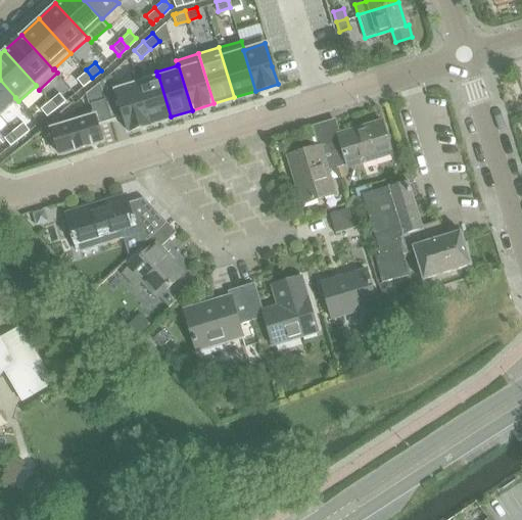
[(86,69),(76,78),(83,86),(92,78),(86,69)]
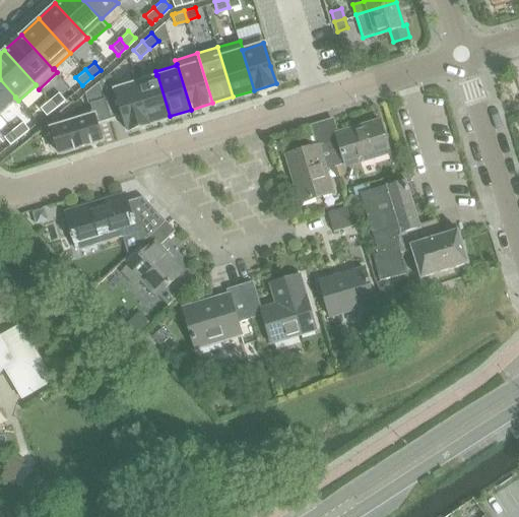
[(137,81),(149,122),(170,116),(157,75),(156,75),(137,81)]
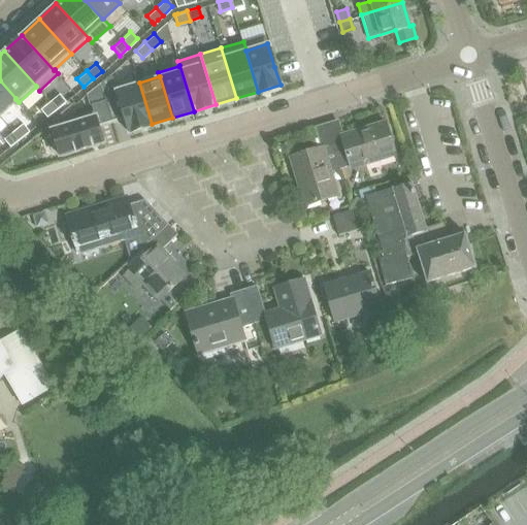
[(117,90),(103,94),(104,94),(105,99),(111,119),(124,116),(129,131),(152,124),(139,83),(138,78),(114,86),(117,90)]
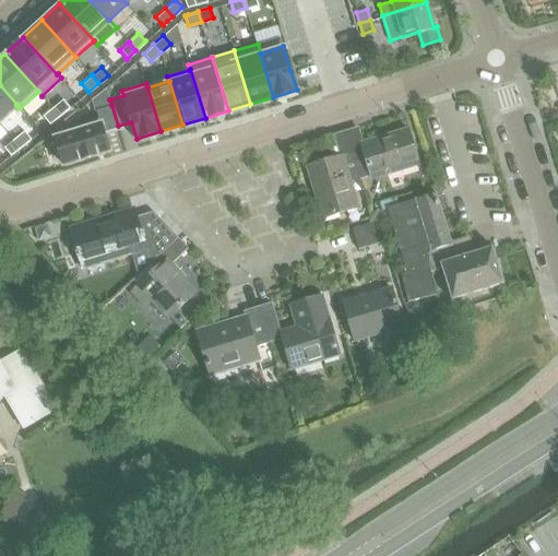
[(0,119),(16,105),(16,104),(0,85),(0,119)]
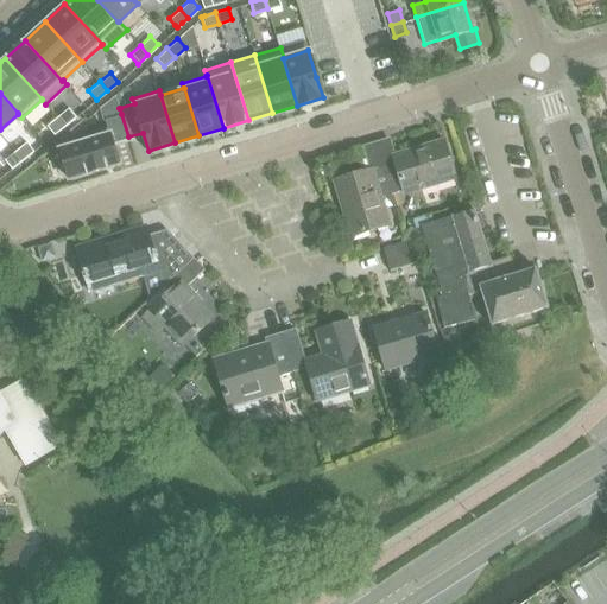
[(69,107),(57,115),(64,125),(70,120),(76,115),(70,109),(69,107)]
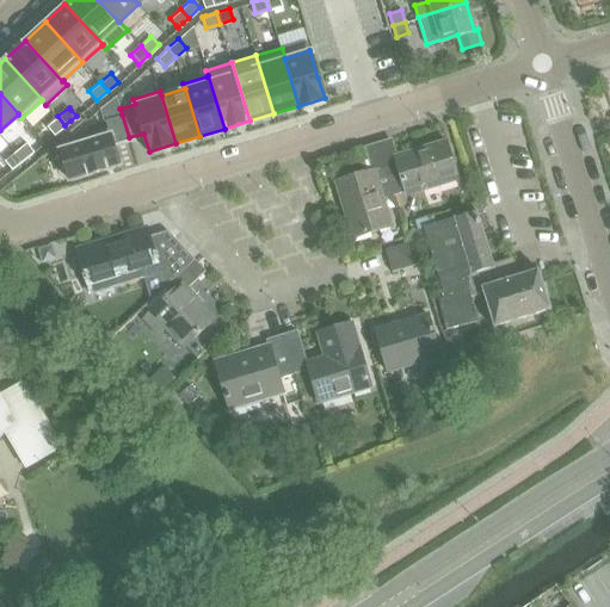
[(62,155),(59,156),(63,174),(67,173),(69,179),(90,173),(105,168),(105,167),(119,163),(112,143),(129,137),(122,115),(105,119),(108,128),(85,134),(81,135),(84,142),(60,149),(62,155)]
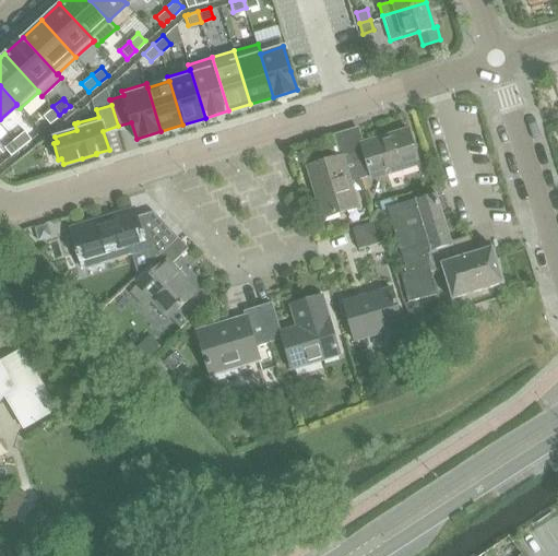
[(52,106),(43,115),(49,122),(59,115),(52,106)]
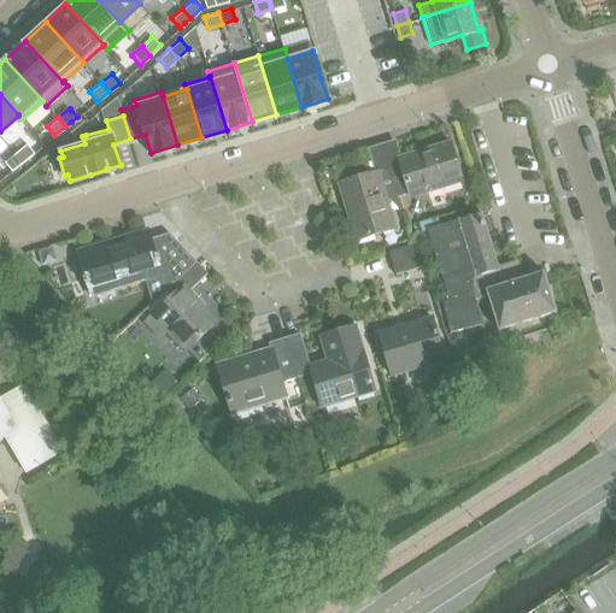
[(27,142),(16,152),(21,158),(23,160),(30,154),(34,152),(27,142)]
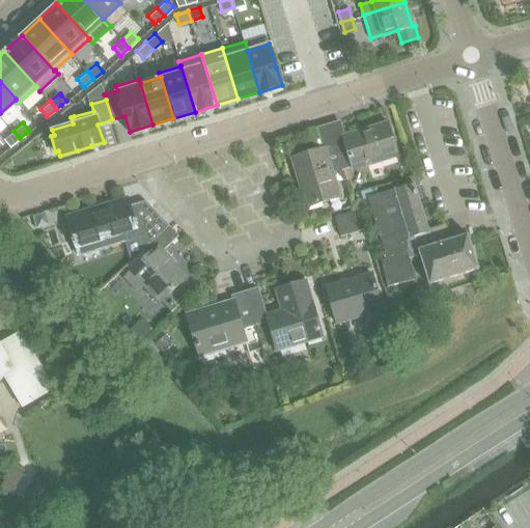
[(344,143),(334,146),(341,169),(352,166),(352,168),(396,155),(387,122),(342,136),(344,143)]
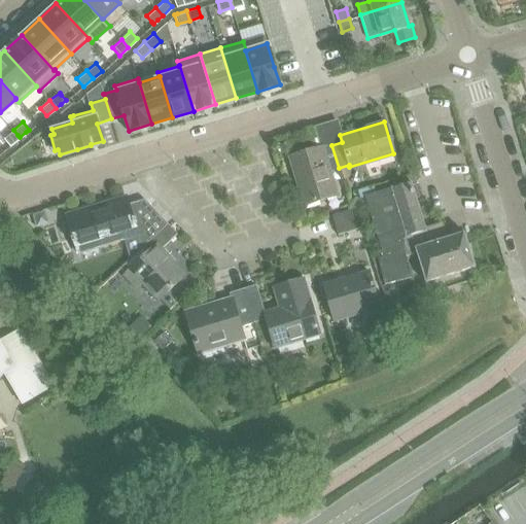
[(5,136),(3,137),(9,145),(20,137),(18,135),(13,130),(5,136)]
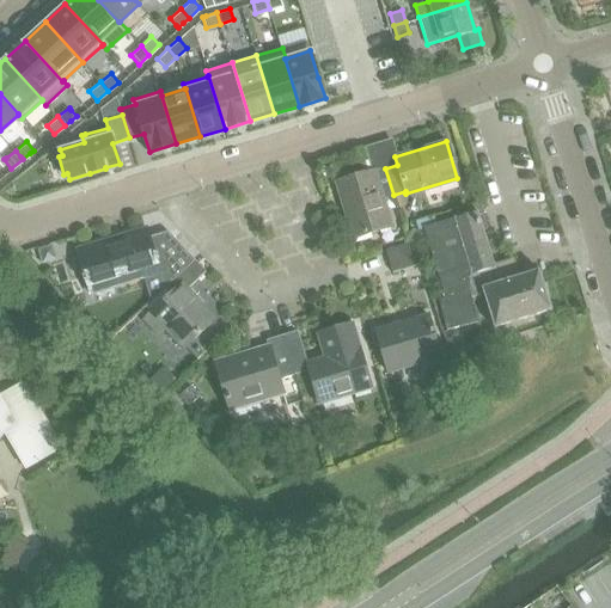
[(382,198),(393,195),(385,169),(373,172),(373,170),(340,180),(349,212),(344,213),(352,237),(390,226),(382,198)]
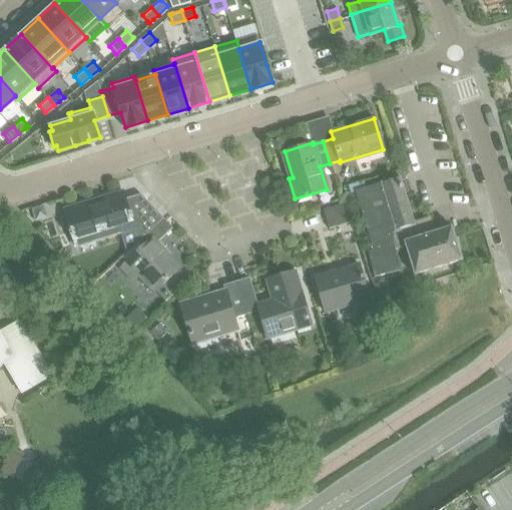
[(413,274),(462,259),(452,225),(434,230),(430,215),(413,220),(400,175),(381,181),(381,182),(365,186),(355,190),(372,249),(366,251),(374,277),(399,269),(393,248),(405,245),(413,274)]
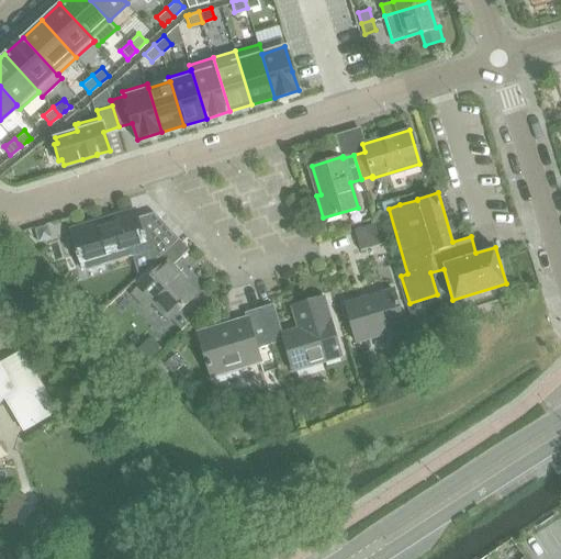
[(397,196),(381,201),(383,210),(389,209),(400,204),(397,196)]
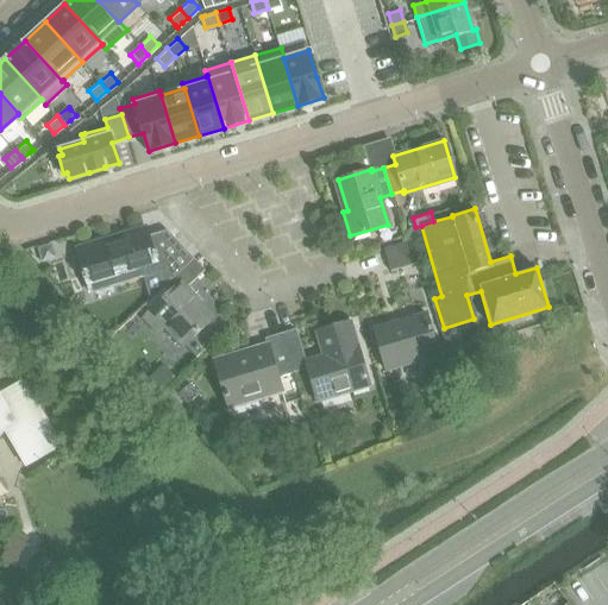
[(76,252),(66,254),(70,271),(82,269),(88,291),(161,269),(170,278),(171,279),(194,258),(167,229),(148,234),(144,226),(75,247),(76,252)]
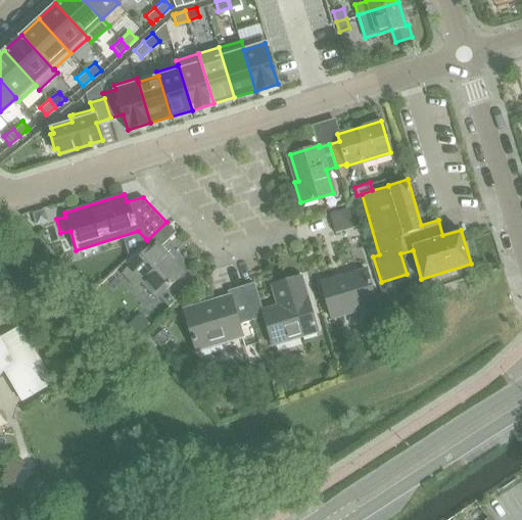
[(335,232),(360,225),(353,205),(329,213),(335,232)]
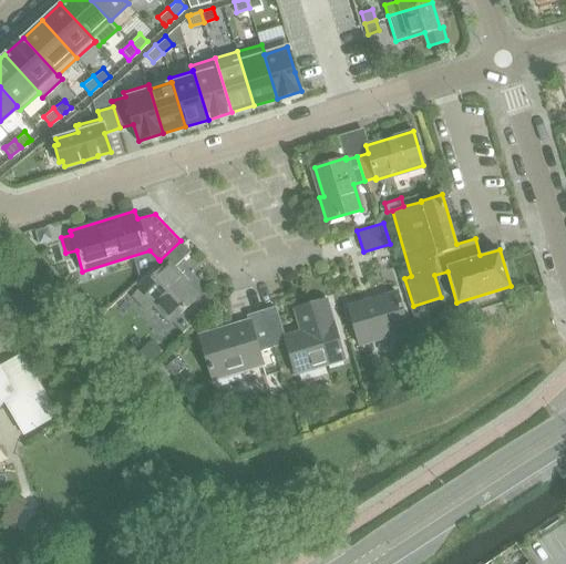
[(49,225),(34,229),(39,243),(52,239),(49,225)]
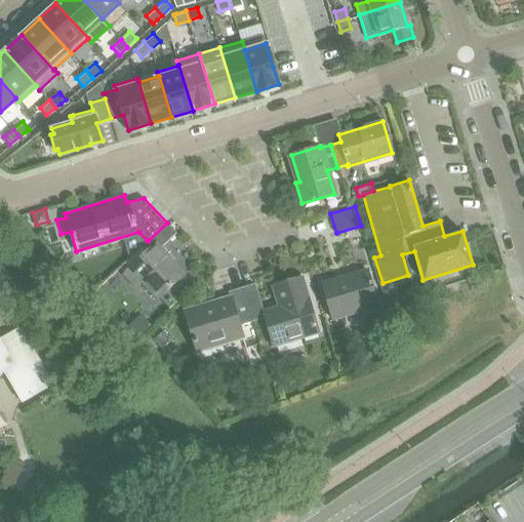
[(149,250),(123,273),(134,285),(140,280),(157,299),(185,274),(160,246),(175,232),(167,223),(148,241),(147,240),(143,244),(149,250)]
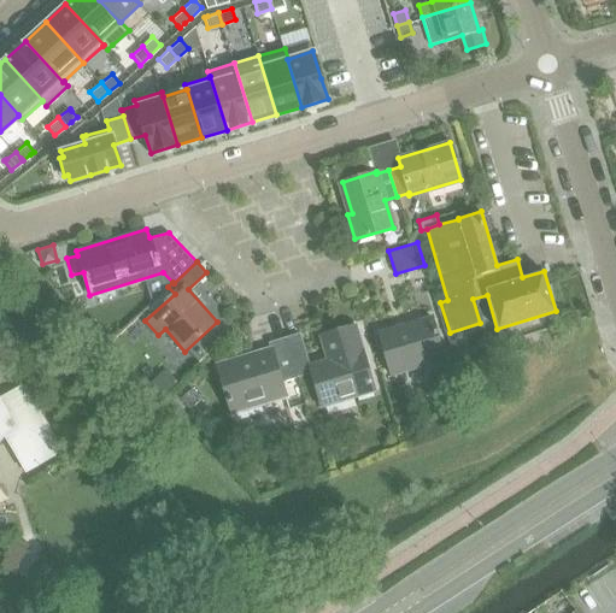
[(391,373),(443,358),(430,316),(377,331),(391,373)]
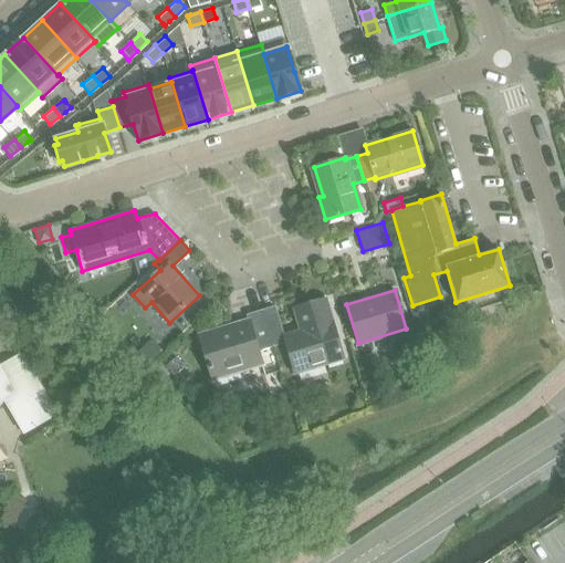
[(274,306),(261,310),(272,345),(284,342),(292,369),(323,361),(323,363),(342,357),(324,299),(294,309),(301,330),(282,335),(274,306)]
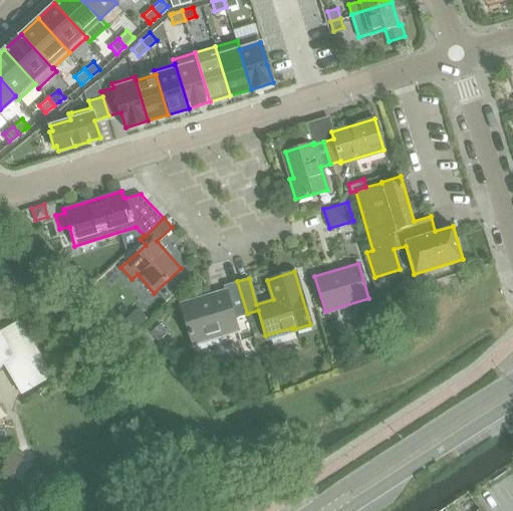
[(233,317),(247,313),(237,281),(224,285),(227,296),(212,300),(210,295),(180,304),(192,344),(237,330),(233,317)]
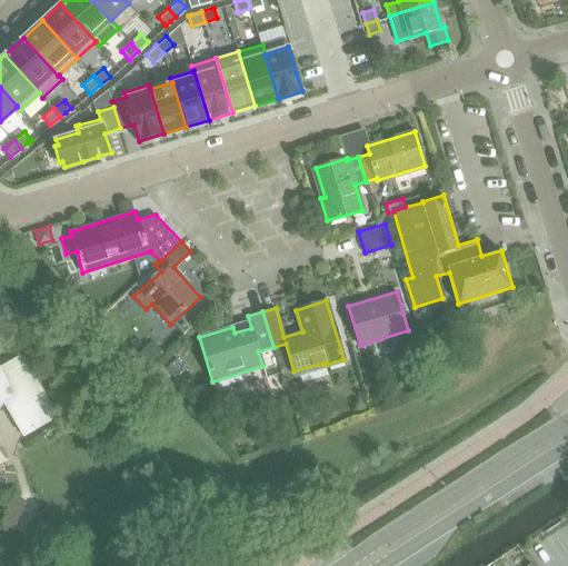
[(424,311),(416,314),(419,327),(428,325),(424,311)]
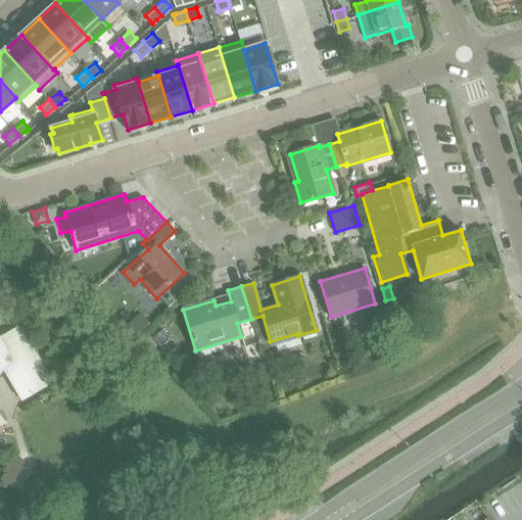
[(140,311),(128,323),(139,334),(151,321),(140,311)]
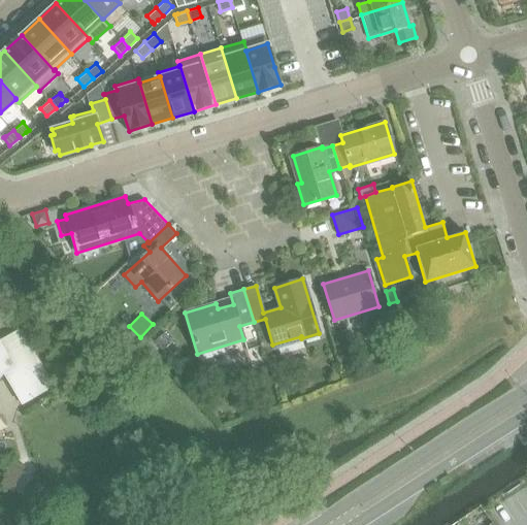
[(22,403),(53,386),(20,329),(0,339),(0,375),(4,373),(22,403)]
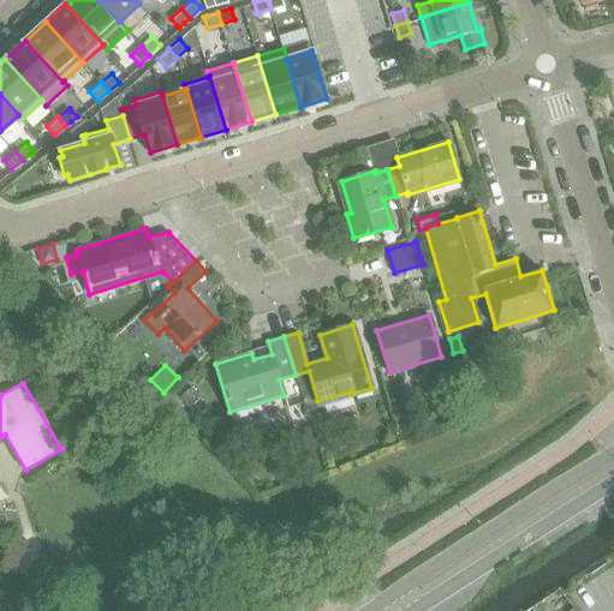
[(190,385),(179,395),(190,405),(200,395),(190,385)]
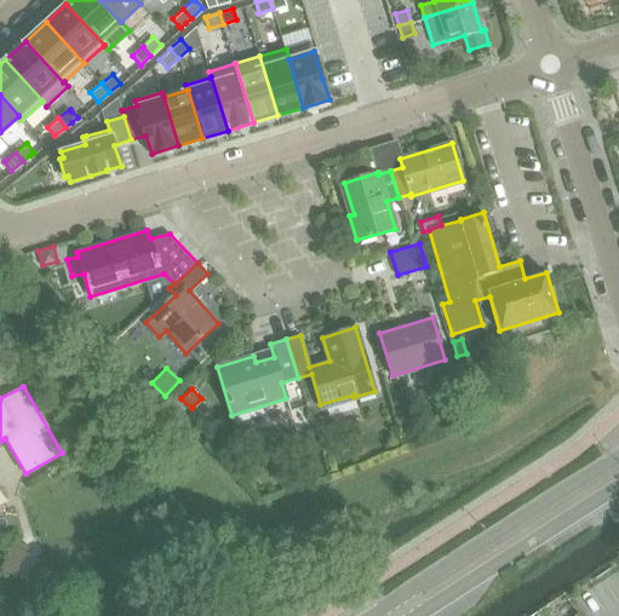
[(29,553),(12,543),(0,564),(0,568),(16,576),(29,553)]
